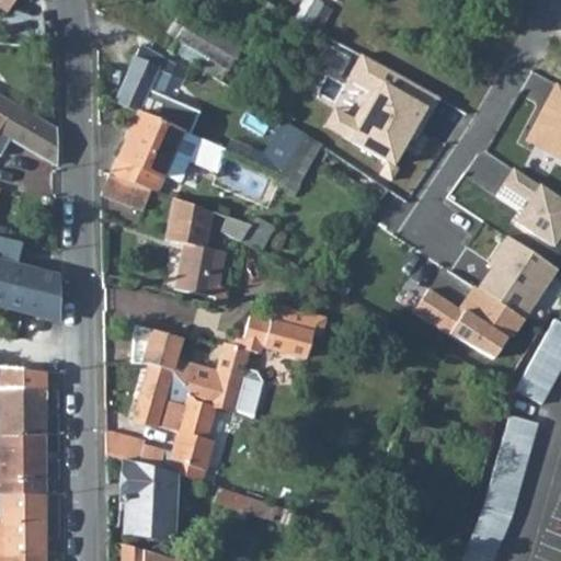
[(16,0),(0,0),(0,4),(10,11),(16,0)]
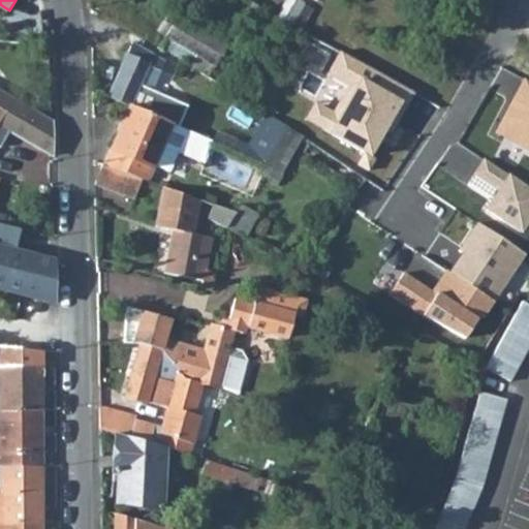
[(304,3),(298,0),(285,0),(277,16),(292,24),(304,3)]
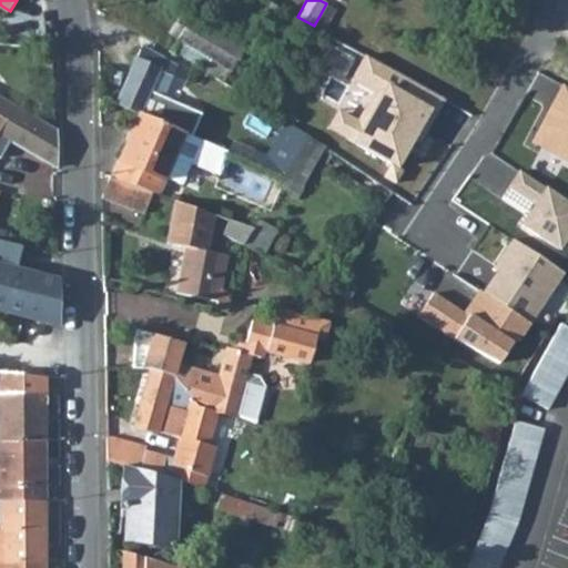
[(273,12),(276,6),(270,2),(266,9),(273,12)]
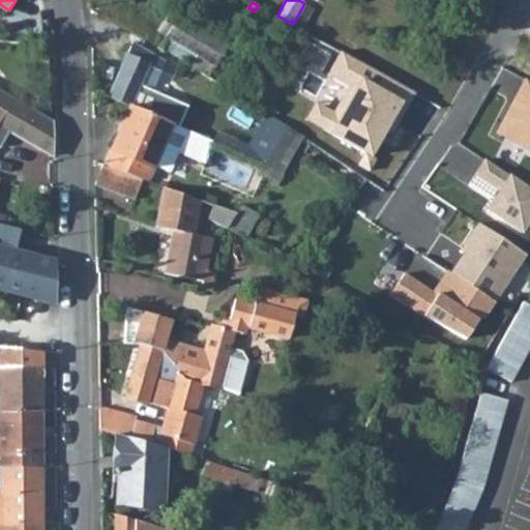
[(300,28),(313,7),(304,3),(293,24),(300,28)]
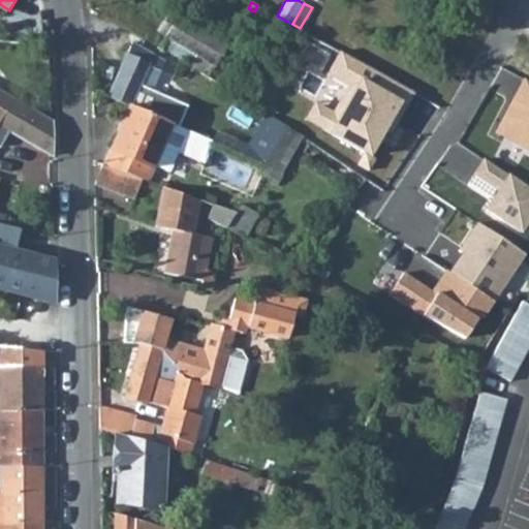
[(208,78),(226,45),(169,11),(157,30),(166,35),(160,47),(188,63),(187,64),(208,78)]
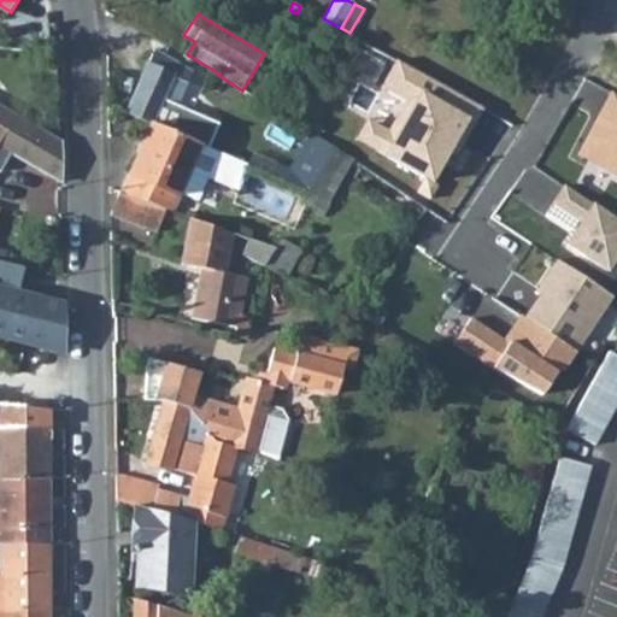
[(176,105),(191,69),(154,47),(125,112),(150,122),(207,147),(218,123),(176,105)]
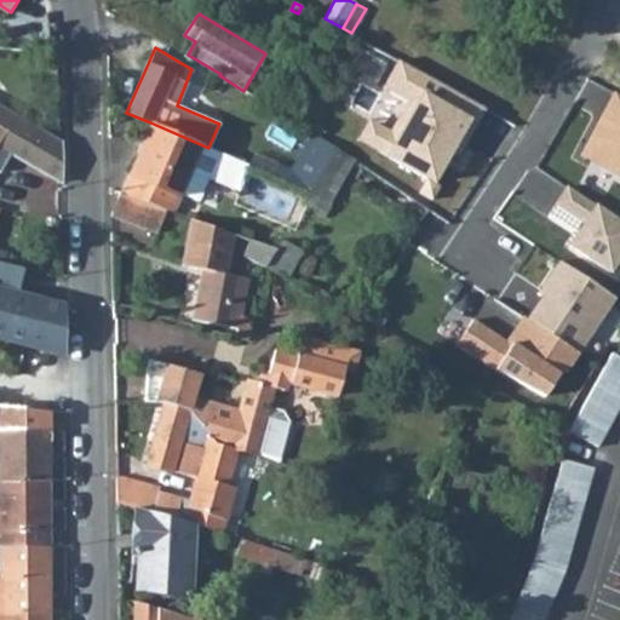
[(422,162),(457,91),(412,69),(377,142),(422,162)]
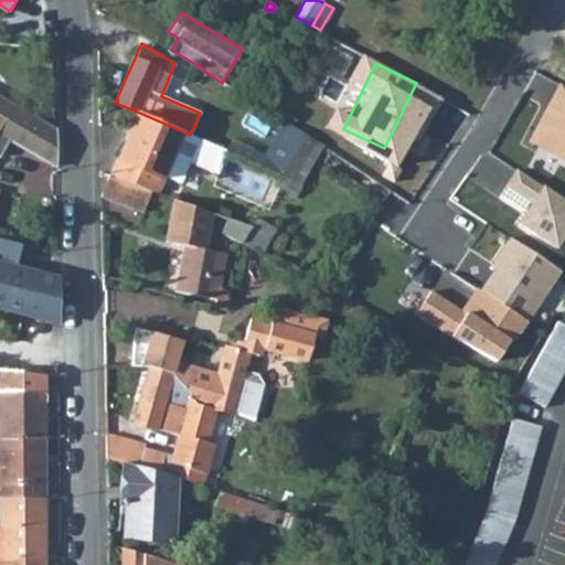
[(0,134),(55,167),(55,130),(0,98),(0,134)]
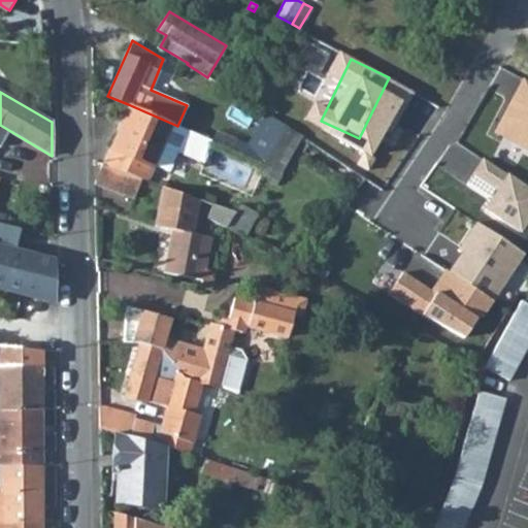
[(212,141),(177,126),(128,104),(103,164),(141,177),(146,179),(153,164),(170,170),(178,150),(205,161),(212,141)]
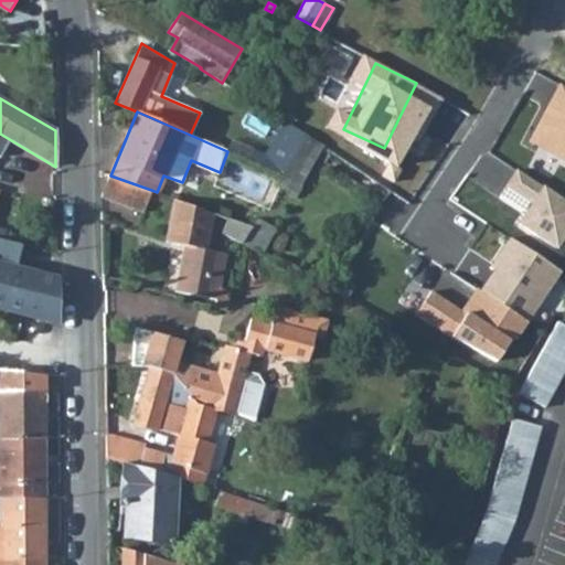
[(564,125),(542,163),(564,177),(564,125)]
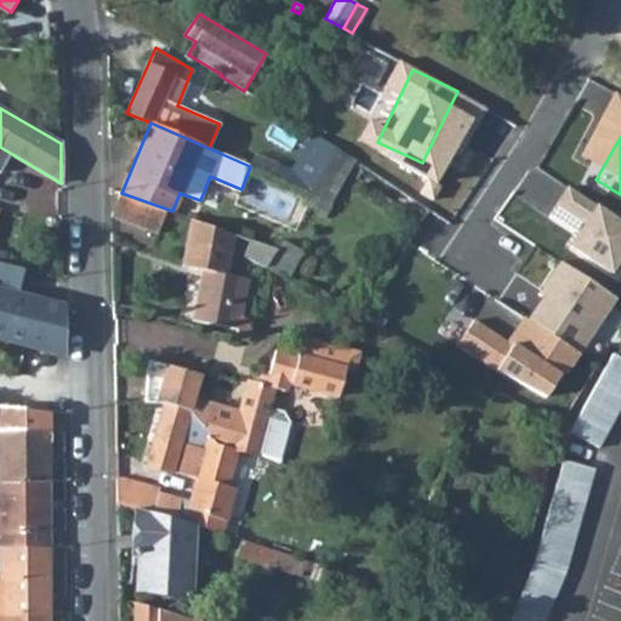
[(335,151),(319,141),(292,186),(312,193),(335,151)]
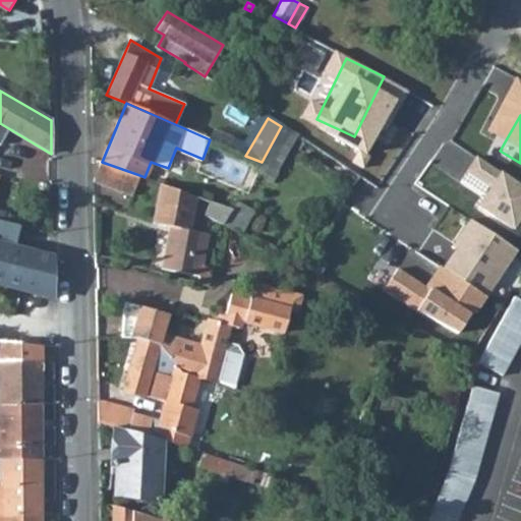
[(272,179),(296,134),(282,125),(281,126),(262,162),(256,170),(272,179)]
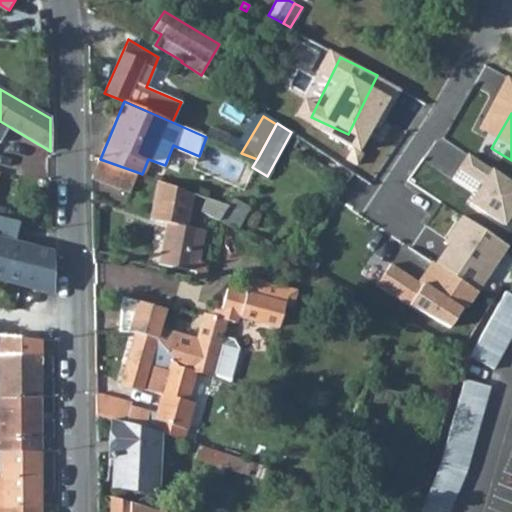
[(130,191),(137,172),(100,159),(99,158),(92,177),(130,191)]
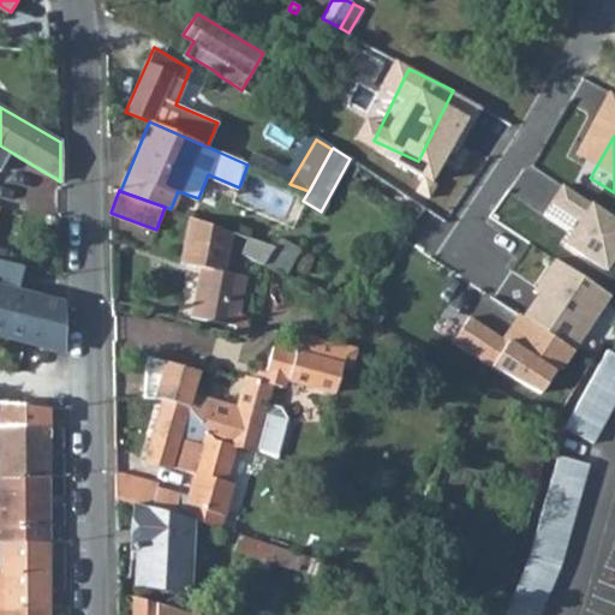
[(224,272),(231,231),(189,216),(180,263),(201,267),(209,268),(207,276),(199,275),(191,316),(236,326),(238,314),(244,281),(230,279),(231,273),(224,272)]
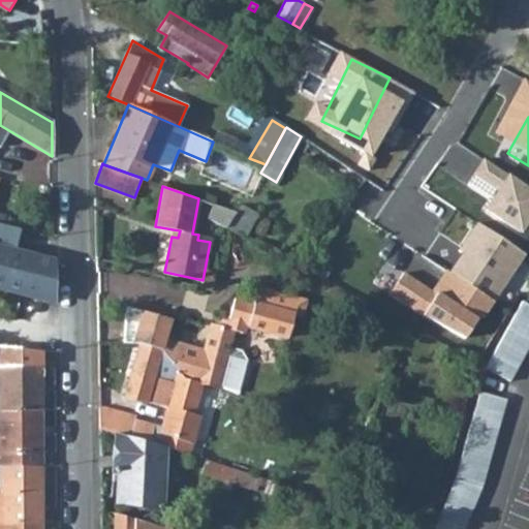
[(226,226),(236,212),(212,204),(207,217),(226,226)]
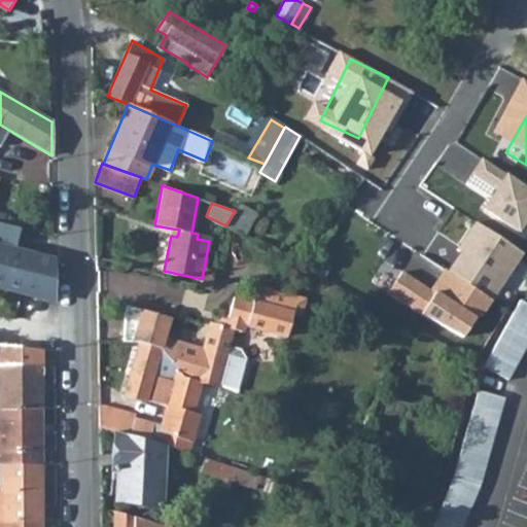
[(243,236),(256,212),(239,203),(235,211),(225,225),(243,236)]
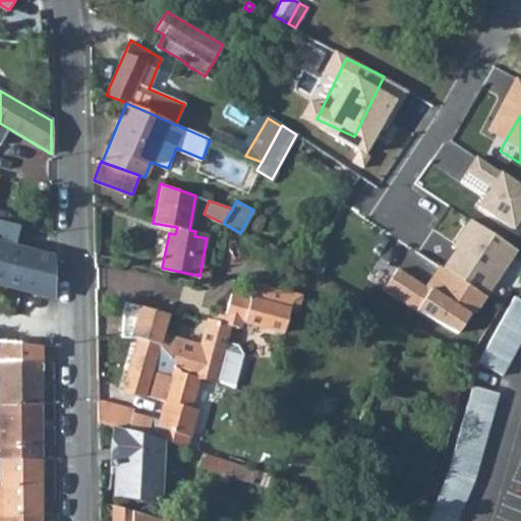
[(53,255),(0,242),(0,284),(53,298),(53,255)]
